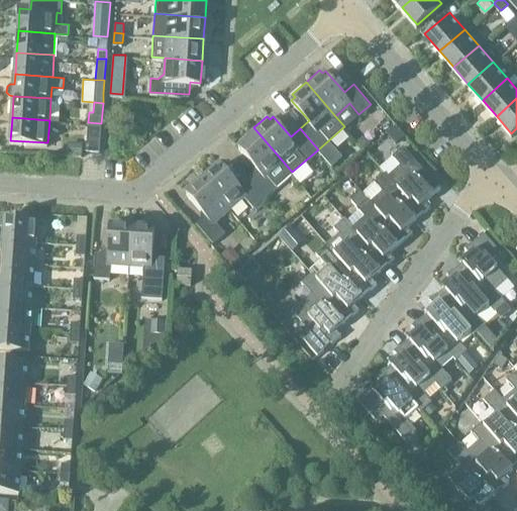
[(88,122),(87,148),(100,148),(101,123),(88,122)]
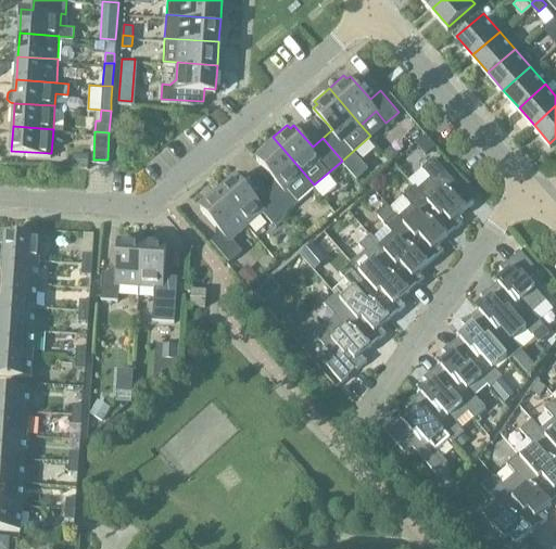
[(427,131),(417,140),(425,150),(436,141),(427,131)]
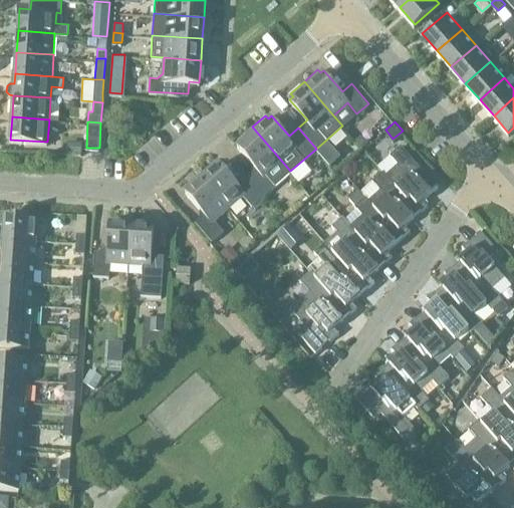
[(241,142),(238,145),(253,163),(255,166),(246,174),(264,194),(290,171),(252,127),(238,139),(241,142)]
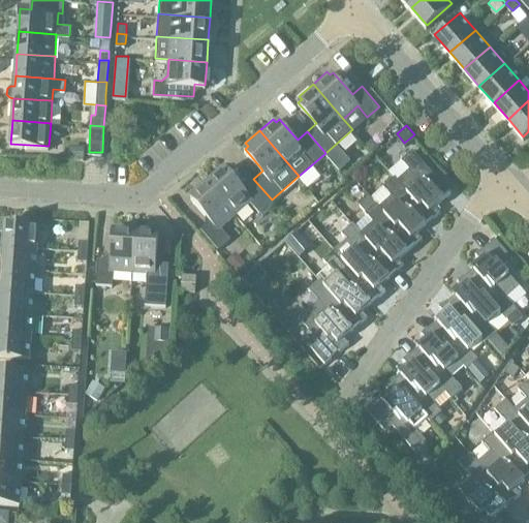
[(371,135),(366,141),(373,149),(382,142),(377,136),(371,135)]
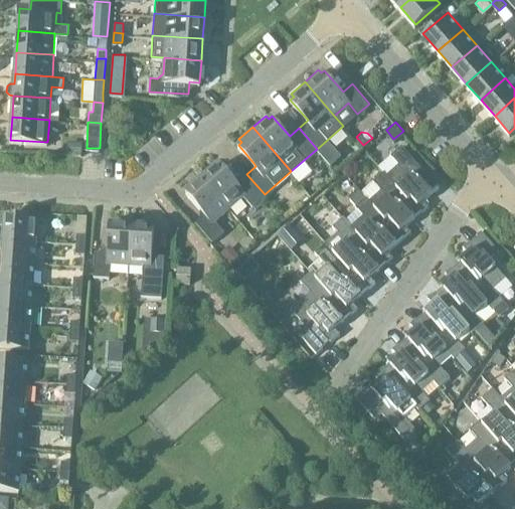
[(67,141),(66,151),(80,152),(81,142),(67,141)]
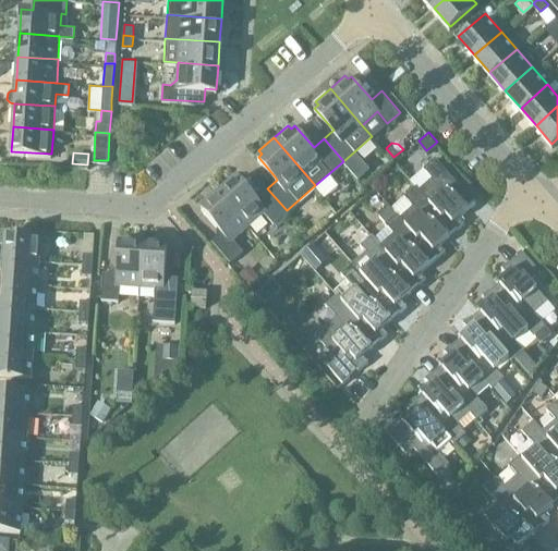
[(432,175),(420,186),(419,186),(437,207),(431,212),(449,234),(464,220),(459,213),(476,199),(475,198),(474,199),(436,155),(424,166),(432,175)]
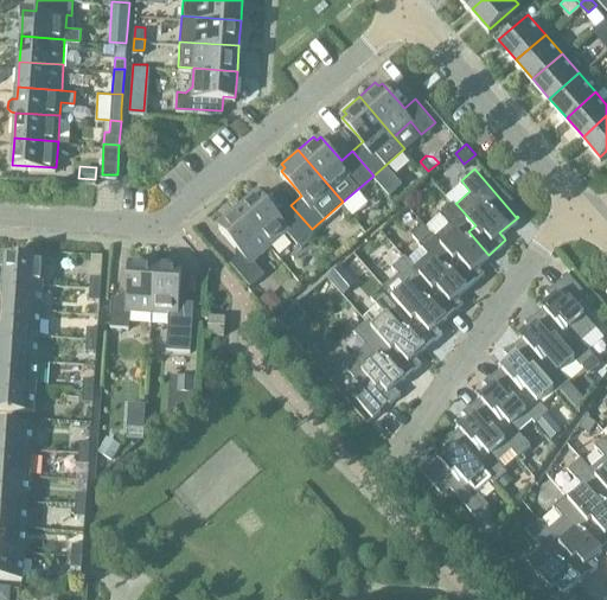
[(251,190),(236,204),(254,224),(270,243),(287,229),(298,241),(312,229),(291,205),(280,215),(278,211),(259,190),(255,193),(251,190)]
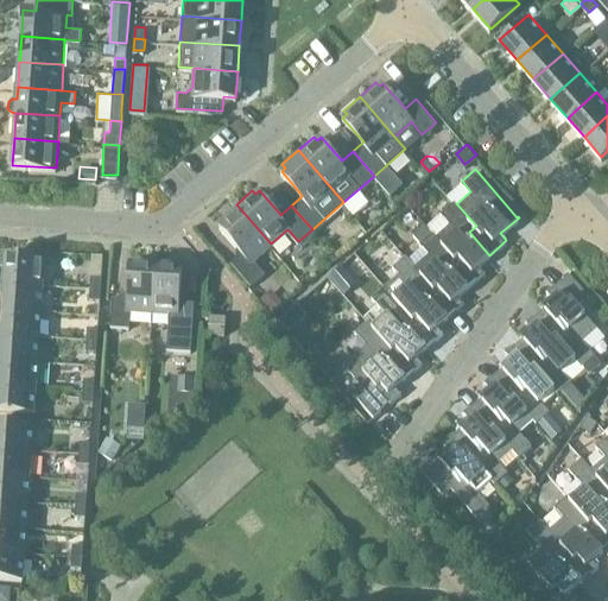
[(432,229),(432,231),(455,255),(448,263),(468,285),(486,270),(480,264),(489,255),(469,232),(476,226),(456,203),(457,203),(454,200),(426,222),(432,229)]
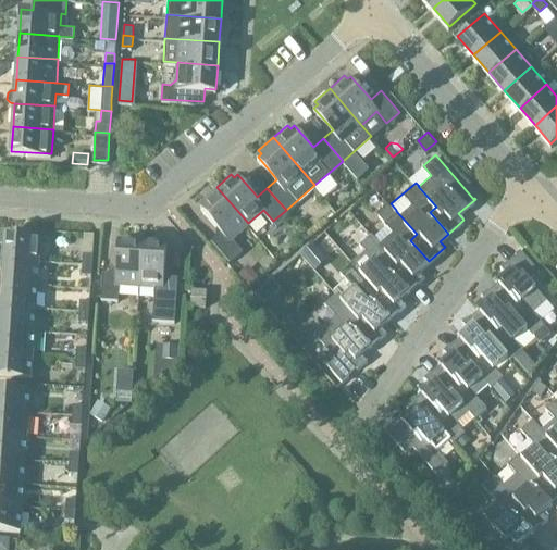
[(248,223),(217,187),(201,199),(205,202),(201,205),(222,229),(212,238),(230,259),(243,248),(233,236),(248,223)]
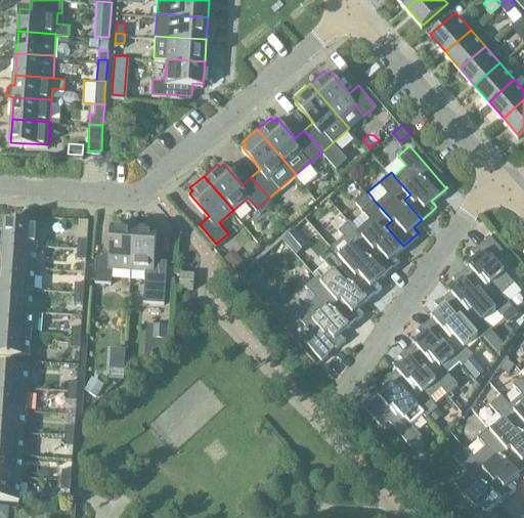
[(356,196),(355,200),(362,208),(361,208),(364,211),(367,215),(356,225),(357,227),(375,247),(367,252),(386,272),(400,259),(395,253),(403,246),(386,226),(392,220),(373,199),(367,192),(364,188),(356,196)]
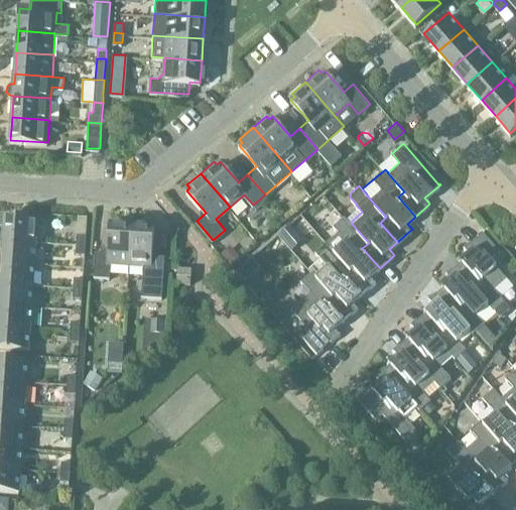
[(5,214),(3,237),(36,239),(38,216),(5,214)]
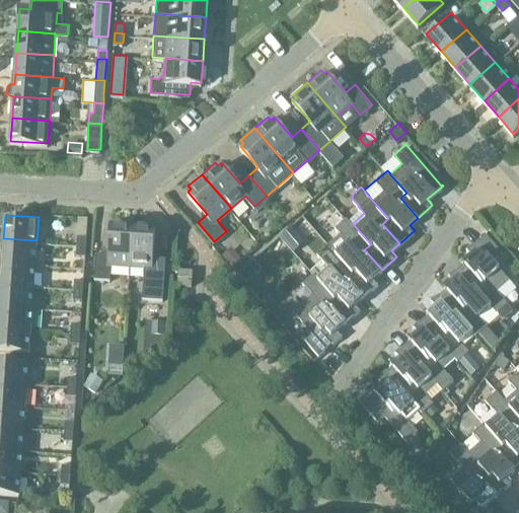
[(340,231),(328,242),(353,270),(347,276),(364,295),(379,282),(374,277),(382,270),(364,249),(371,244),(354,225),(353,223),(349,219),(347,216),(336,226),(340,231)]
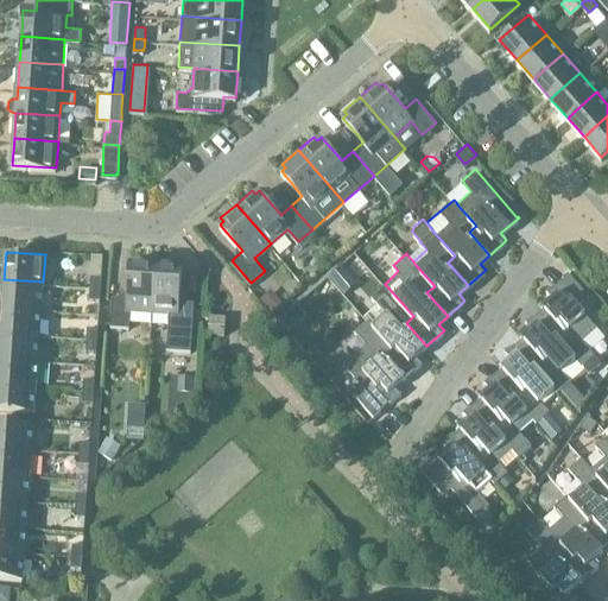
[(170,311),(168,347),(191,348),(194,299),(179,298),(182,264),(177,264),(177,259),(134,257),(134,261),(130,260),(127,295),(113,295),(111,324),(130,326),(131,309),(170,311)]
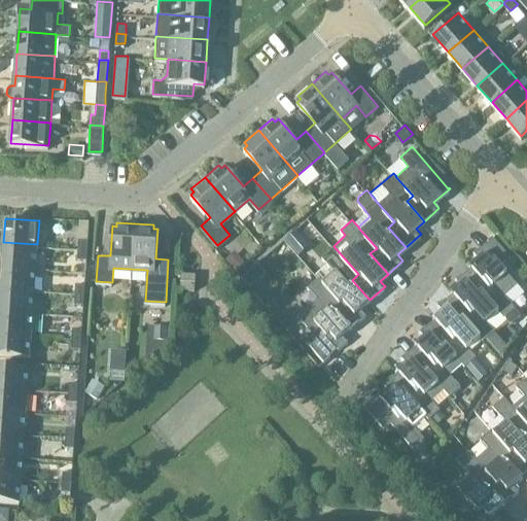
[(78,243),(79,236),(79,235),(67,234),(66,242),(78,243)]
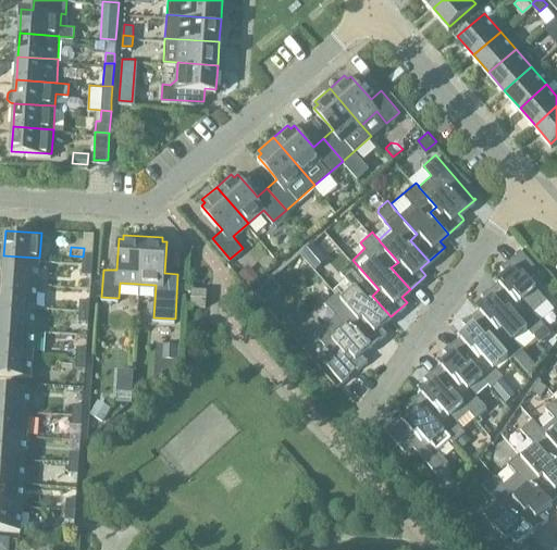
[(506,271),(497,278),(516,299),(509,305),(528,325),(527,326),(533,333),(540,340),(552,329),(545,322),(533,309),(547,297),(530,277),(540,269),(521,247),(500,264),(506,271)]
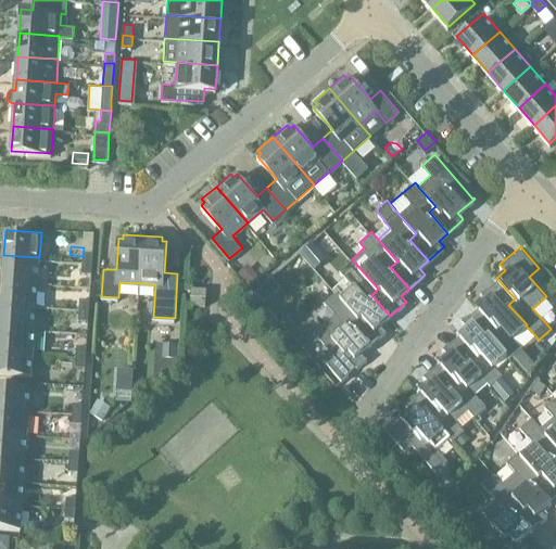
[(83,256),(83,259),(92,260),(93,250),(84,249),(83,256)]
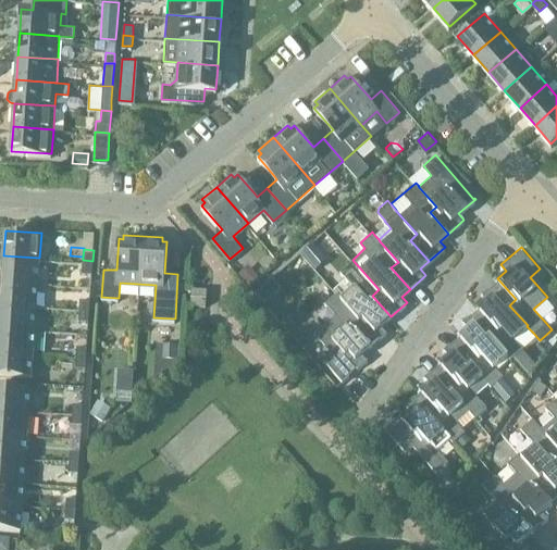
[(3,255),(2,278),(38,280),(39,258),(3,255)]
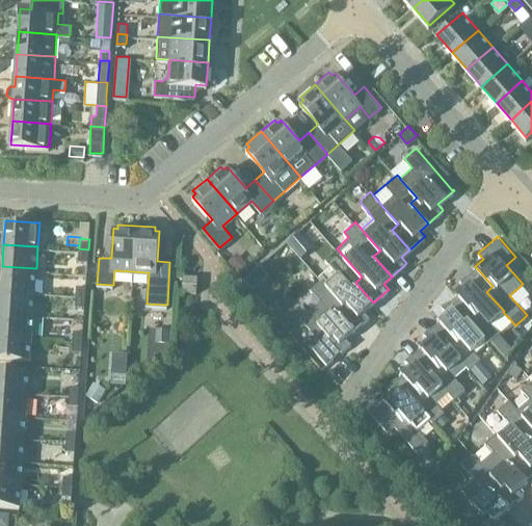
[(88,250),(79,248),(78,259),(87,260),(88,250)]
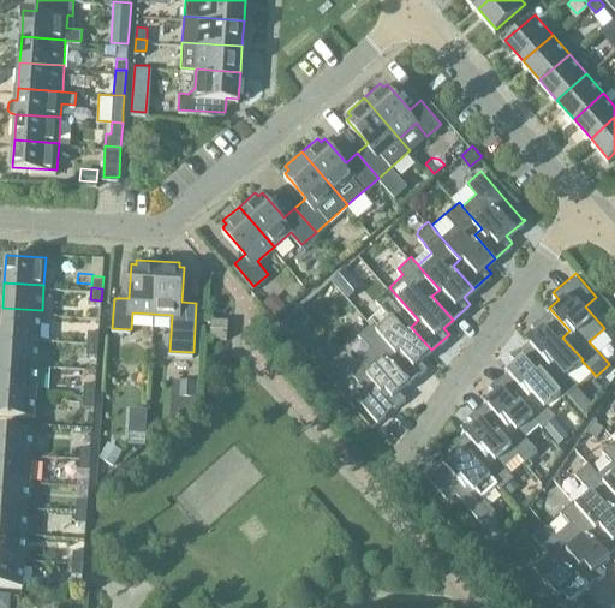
[(389,314),(375,326),(396,351),(389,357),(410,380),(428,365),(422,358),(431,350),(411,327),(418,320),(389,287),(376,298),(382,305),(389,314)]
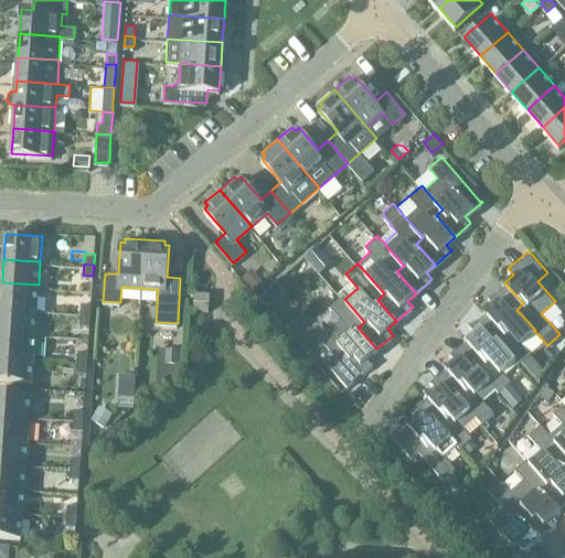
[(252,266),(243,274),(253,286),(263,278),(252,266)]
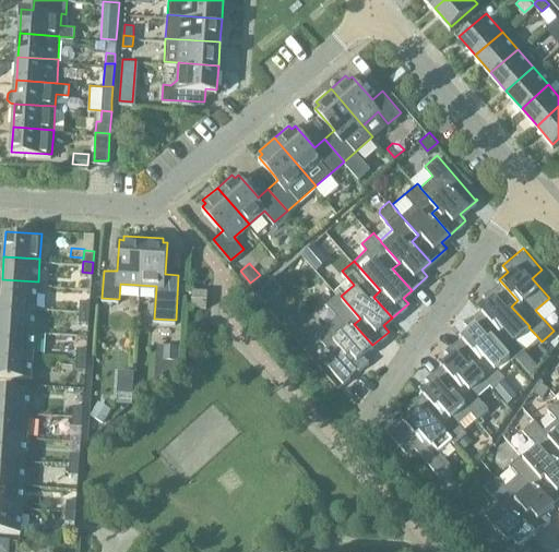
[(2,279),(0,303),(36,306),(38,282),(2,279)]
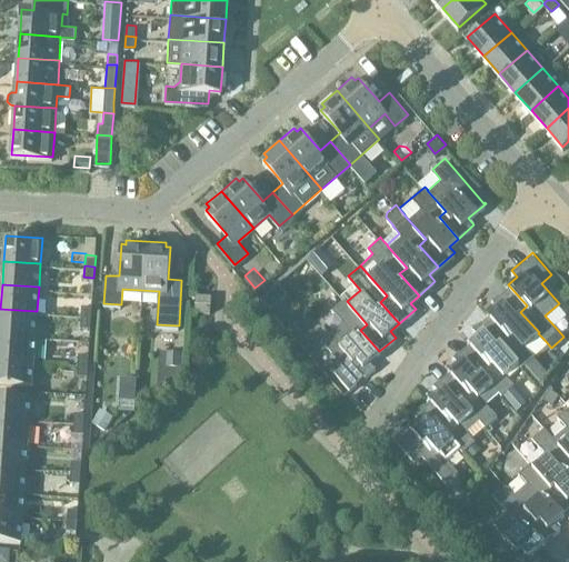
[(498,305),(489,312),(508,334),(500,340),(519,361),(521,364),(533,353),(526,344),(538,333),(539,332),(520,312),(527,305),(508,284),(492,299),(498,305)]
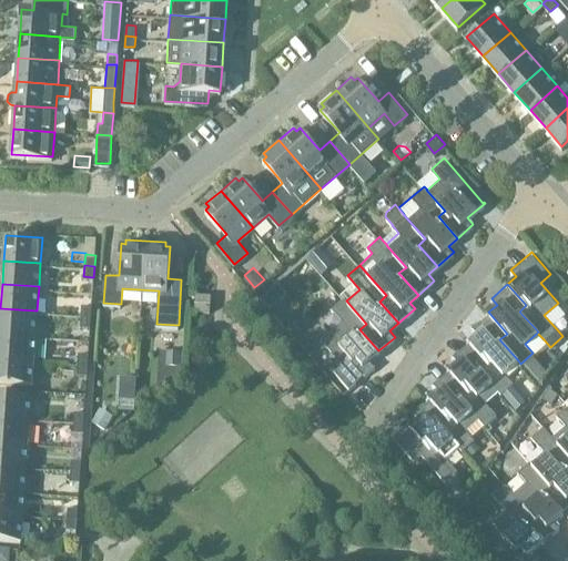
[(270,285),(261,293),(269,303),(273,298),(274,291),(270,285)]
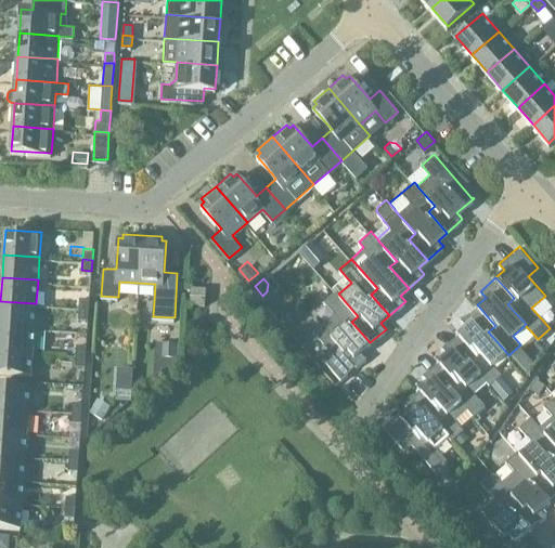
[(192,285),(191,301),(205,302),(206,286),(192,285)]
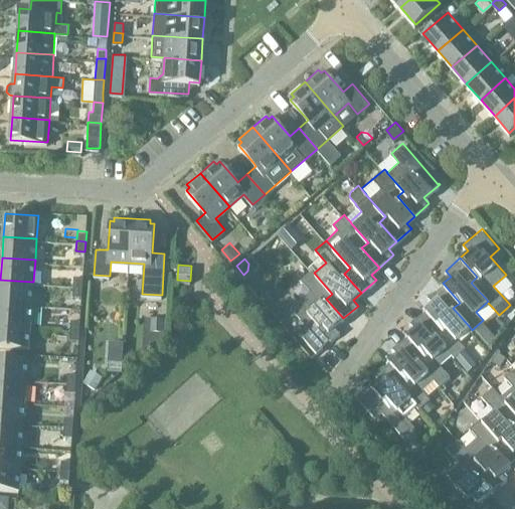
[(332,294),(311,270),(301,279),(310,290),(291,307),(307,325),(300,331),(317,351),(340,331),(335,325),(343,318),(326,299),(332,294)]
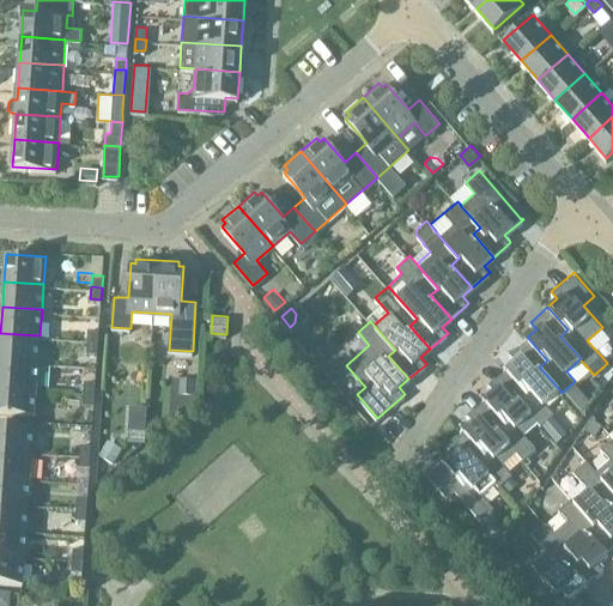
[(89,327),(87,338),(98,339),(99,327),(89,327)]
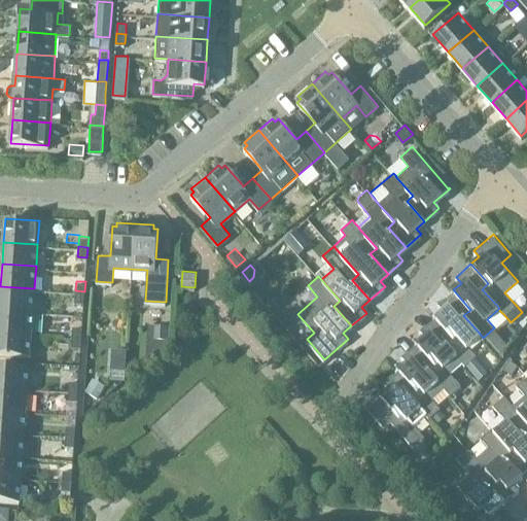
[(0,286),(0,291),(0,308),(33,310),(34,288),(0,286)]
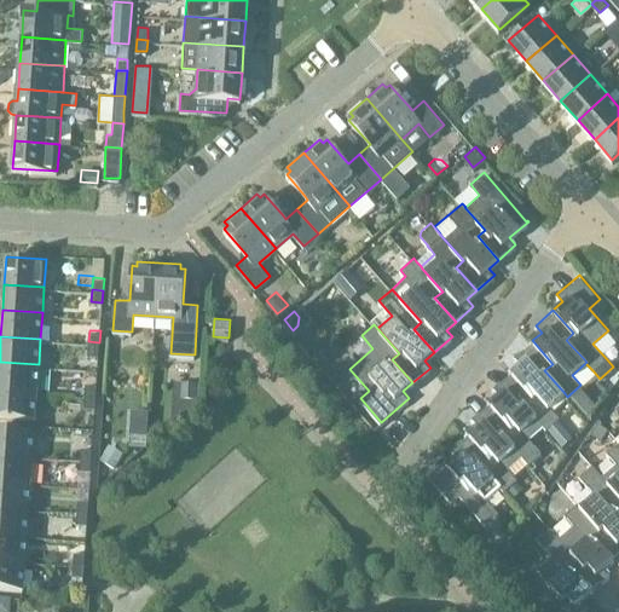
[(520,363),(510,371),(531,394),(524,402),(544,423),(543,425),(547,428),(548,426),(551,423),(557,419),(560,416),(550,405),(565,393),(544,370),(553,364),(532,340),(514,356),(520,363)]
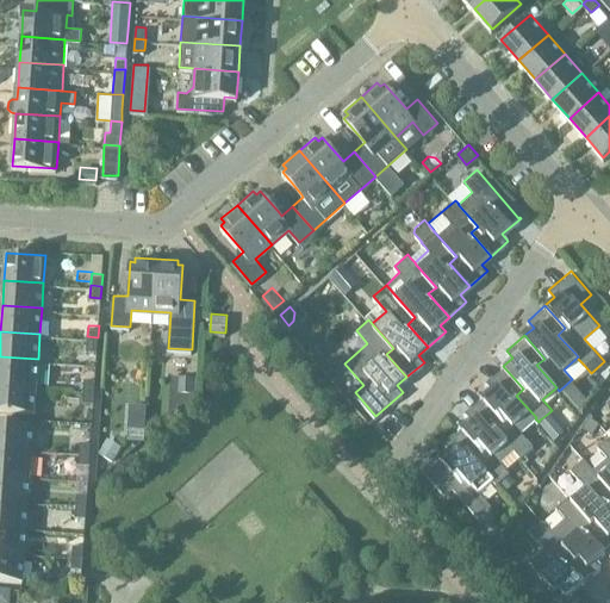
[(98,337),(87,336),(86,348),(97,349),(98,337)]
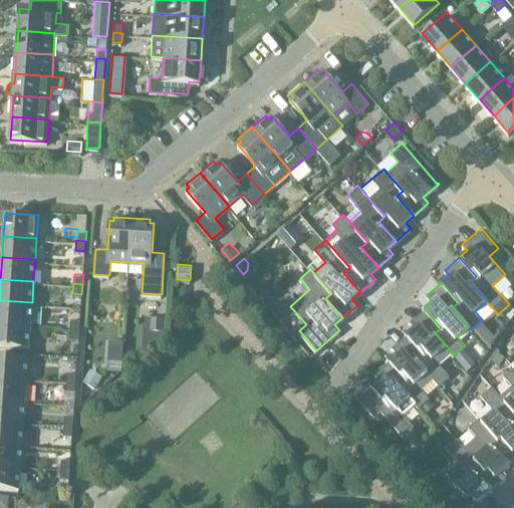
[(0,300),(0,321),(30,324),(32,302),(0,300)]
